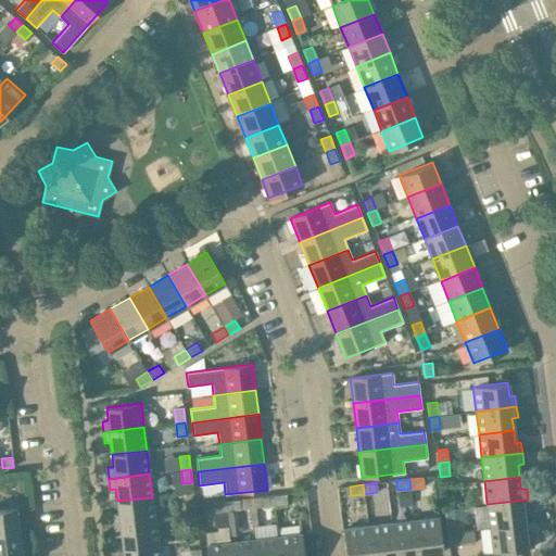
[(287,503),(286,494),(273,495),(274,505),(287,503)]
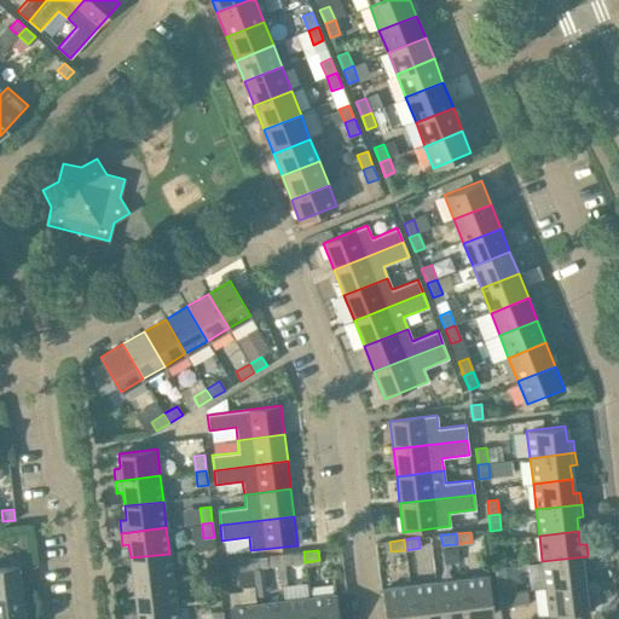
[(305,562),(304,551),(288,554),(289,563),(305,562)]
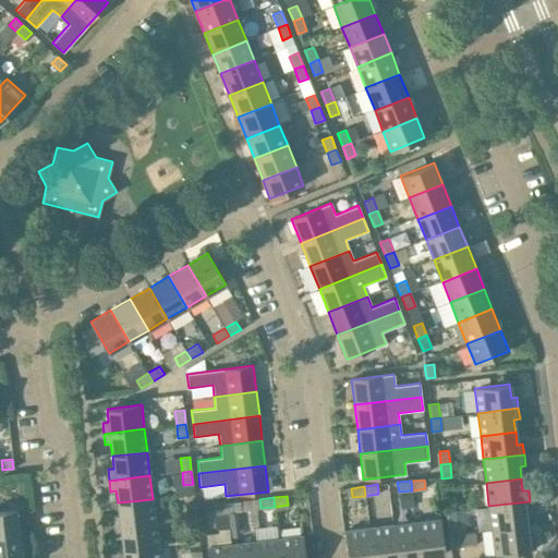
[(453,497),(445,498),(446,511),(456,510),(453,497)]
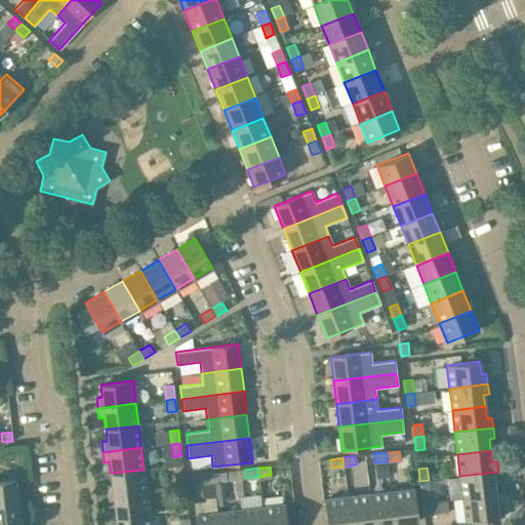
[(146,491),(144,470),(111,473),(112,485),(107,485),(108,495),(146,491)]
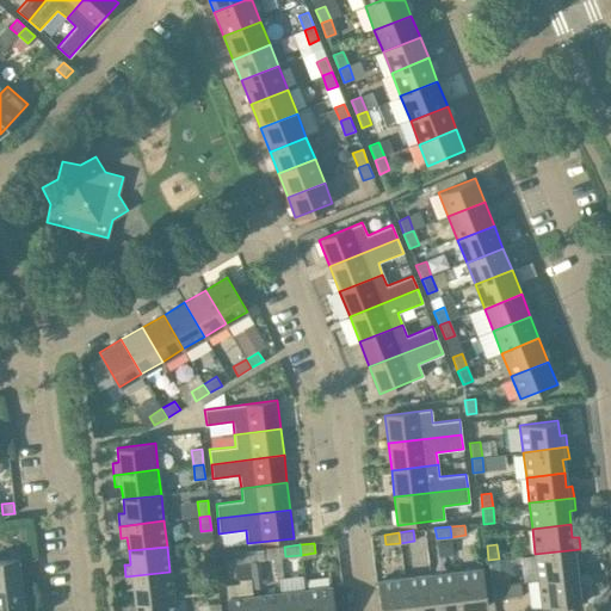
[(264,560),(263,549),(248,550),(250,561),(259,560),(264,560)]
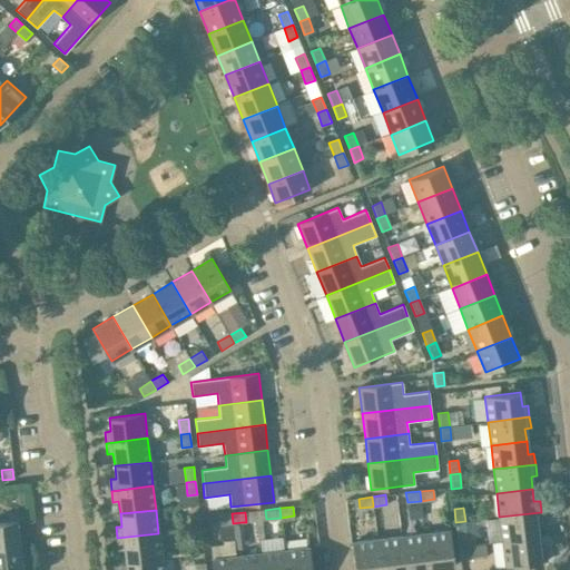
[(542,523),(541,512),(499,517),(502,541),(538,537),(537,524),(542,523)]
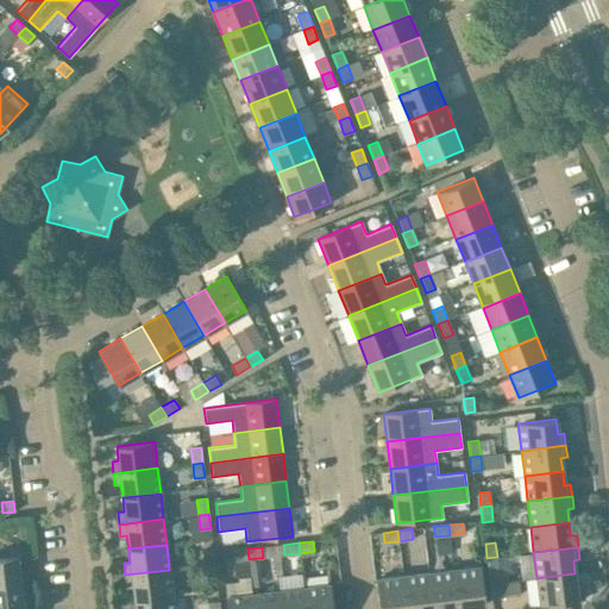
[(249,559),(248,548),(232,551),(233,562),(249,559)]
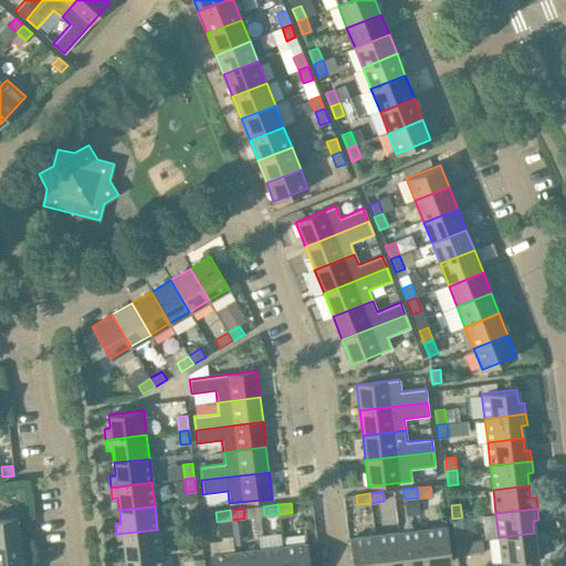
[(200,525),(198,511),(188,512),(190,526),(200,525)]
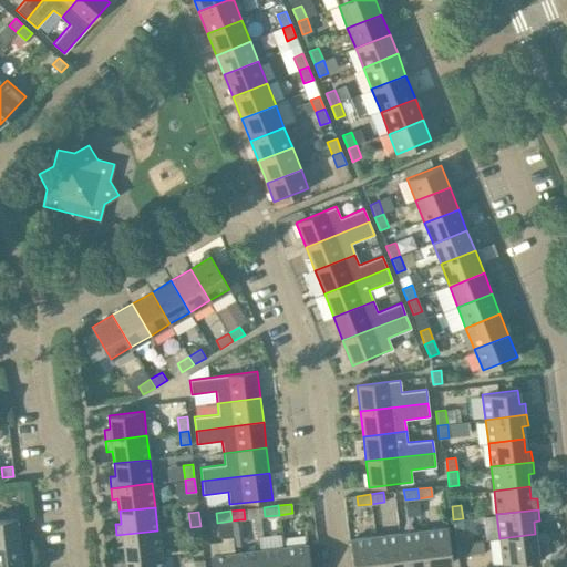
[(0,518),(0,544),(19,542),(16,517),(0,518)]
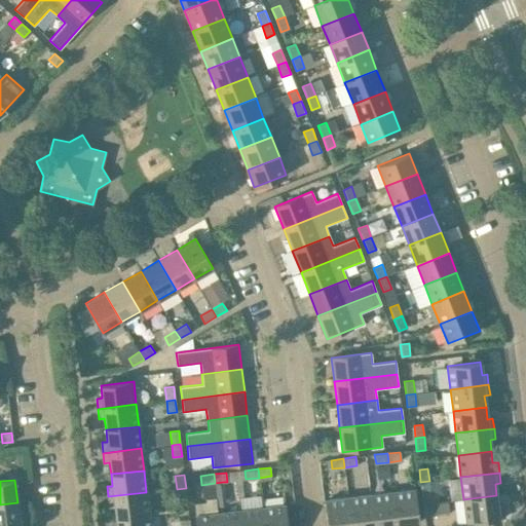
[(430,493),(429,481),(420,482),(421,494),(430,493)]
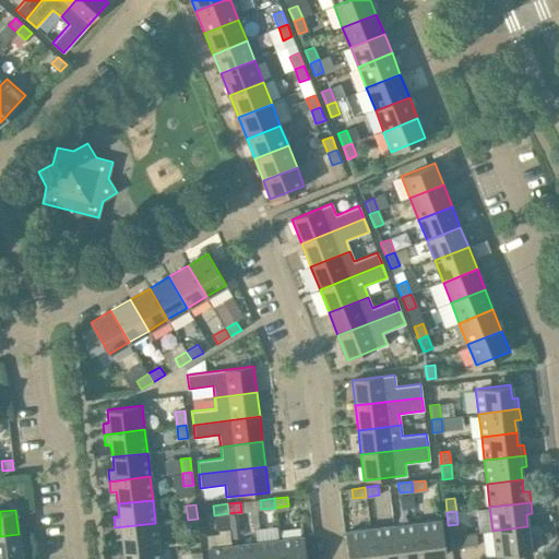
[(240,538),(237,512),(228,513),(232,539),(240,538)]
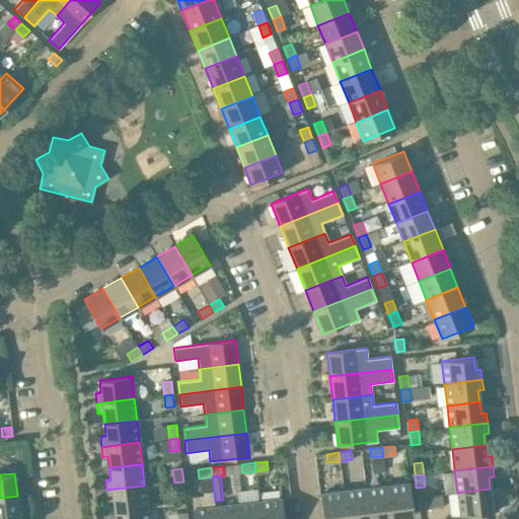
[(184,494),(183,482),(174,483),(175,495),(184,494)]
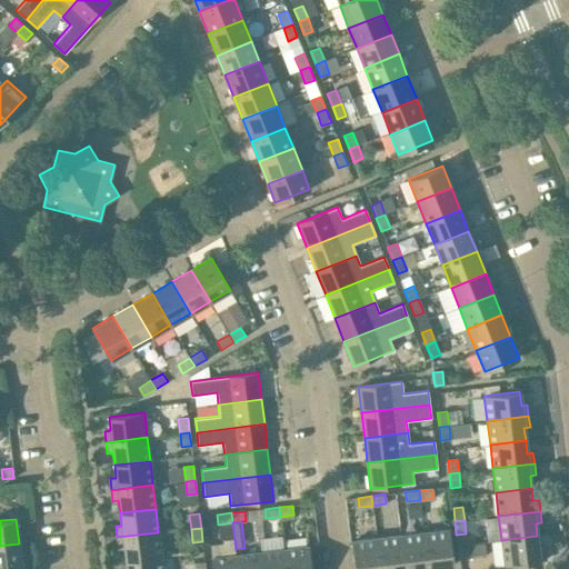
[(453,565),(449,529),(423,532),(428,568),(439,568),(439,567),(453,565)]
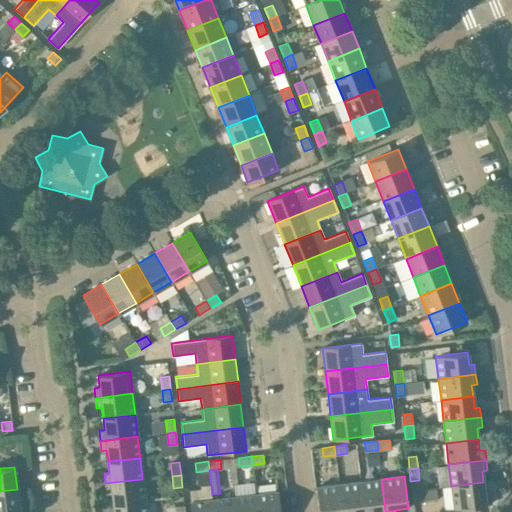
[(145,501),(142,479),(105,483),(106,494),(111,493),(113,504),(145,501)]
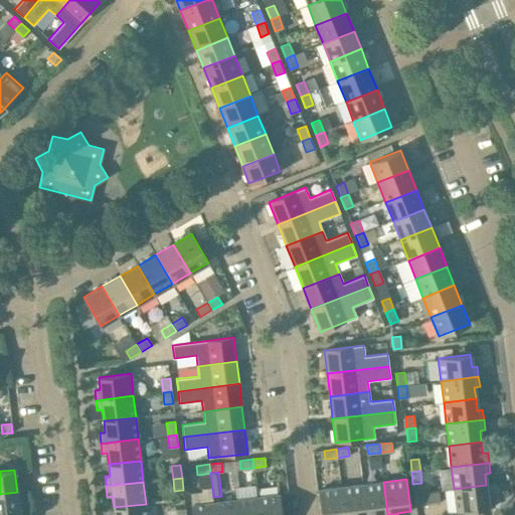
[(387,514),(383,482),(362,484),(365,514),(387,514)]
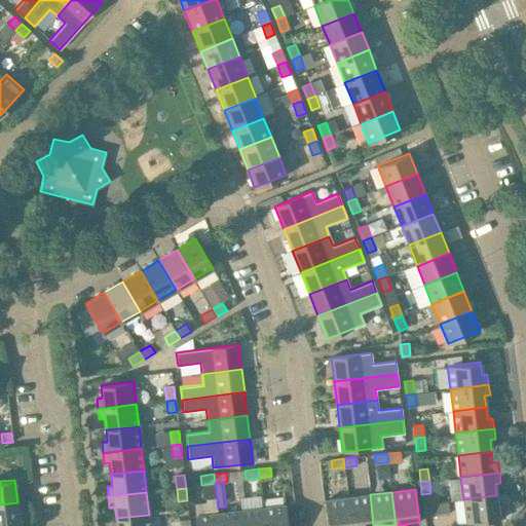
[(373,525),(370,494),(347,497),(350,525),(373,525)]
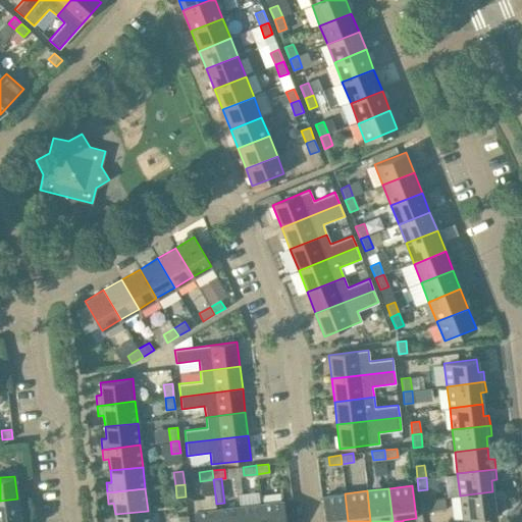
[(427,491),(419,492),(420,503),(429,502),(427,491)]
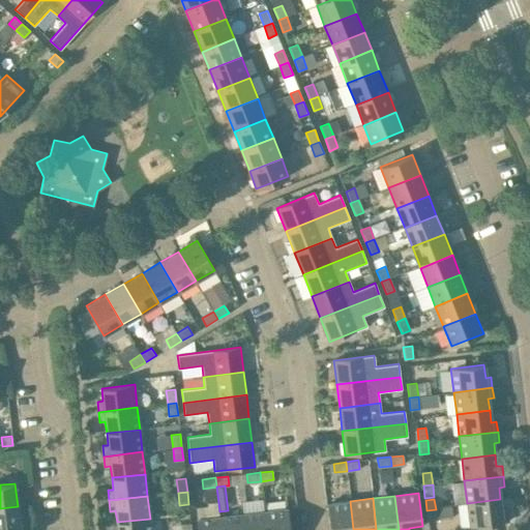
[(501,510),(500,499),(467,503),(469,526),(508,522),(507,510),(501,510)]
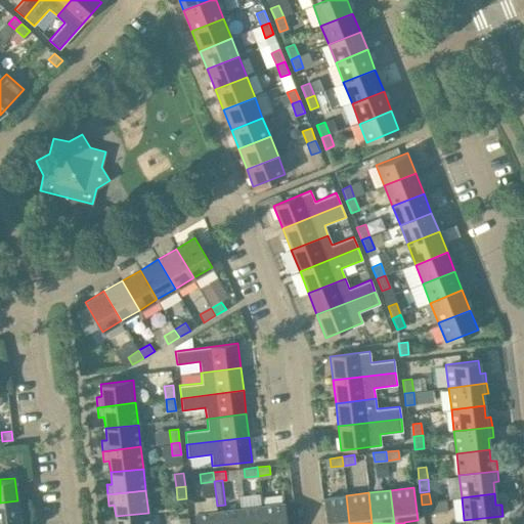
[(349,523),(346,495),(323,498),(325,523),(349,523)]
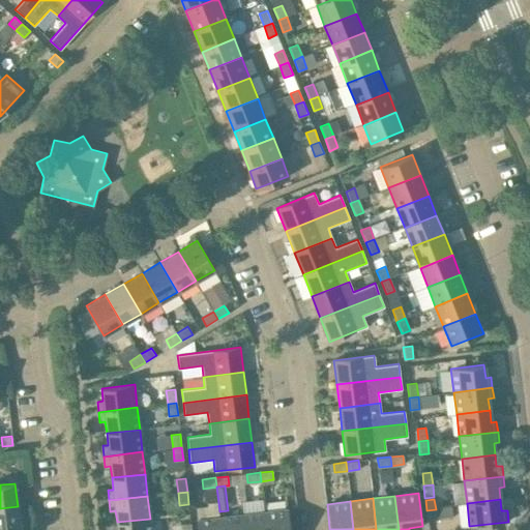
[(0,529),(20,529),(18,506),(0,508),(0,529)]
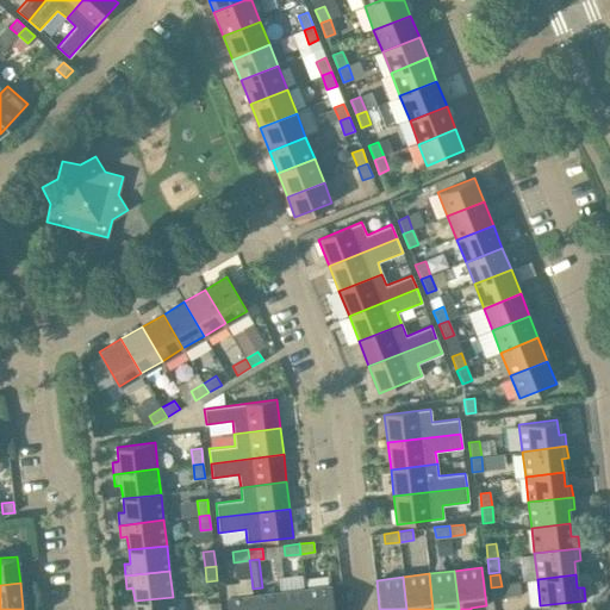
[(332,609),(330,585),(304,589),(306,609),(332,609)]
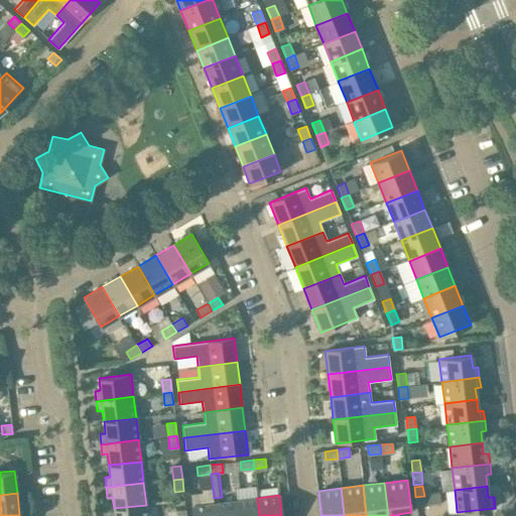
[(425,506),(424,496),(415,497),(416,507),(425,506)]
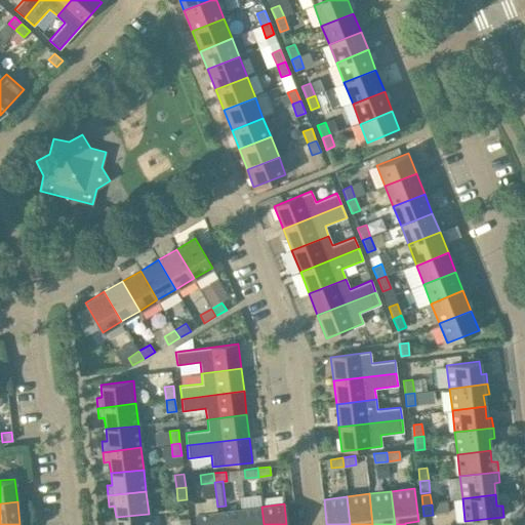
[(264,524),(261,507),(240,510),(241,524),(264,524)]
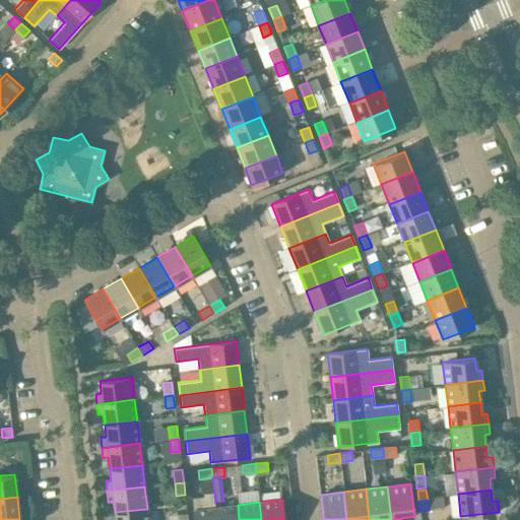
[(239,519),(238,505),(215,507),(216,519),(239,519)]
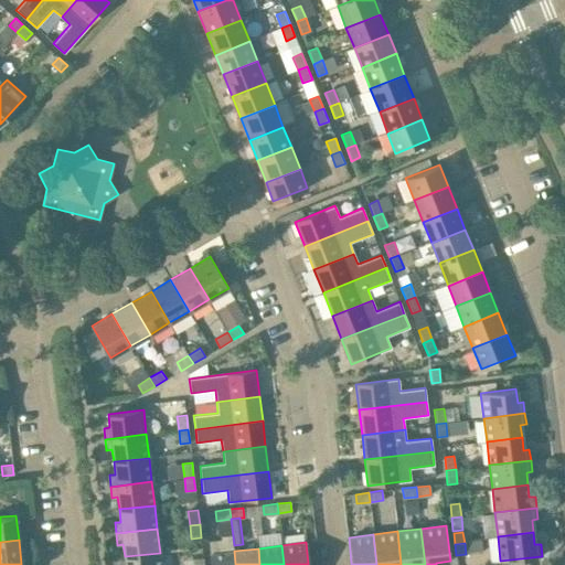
[(235,564),(234,551),(210,554),(210,564),(235,564)]
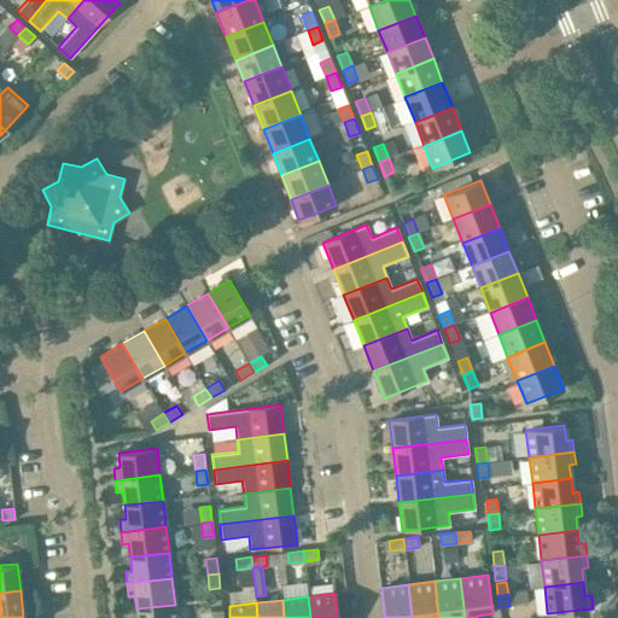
[(176,617),(175,605),(136,608),(136,617),(176,617)]
